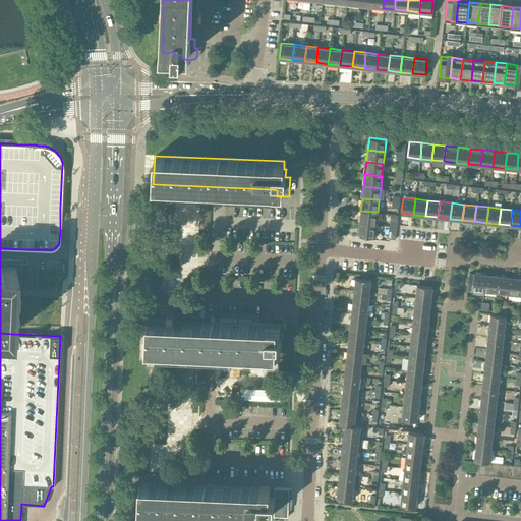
[(360,211),(359,222),(377,224),(378,212),(360,211)]
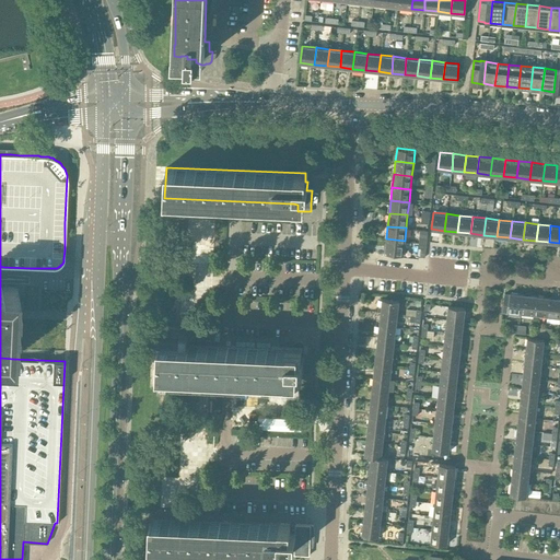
[(405,241),(386,238),(385,253),(403,255),(405,241)]
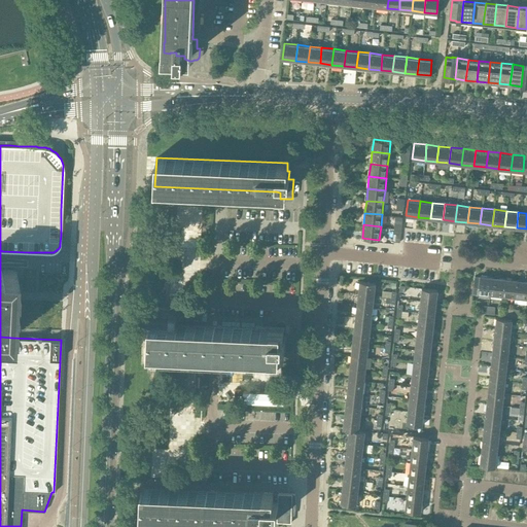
[(399,242),(400,229),(393,229),(392,241),(399,242)]
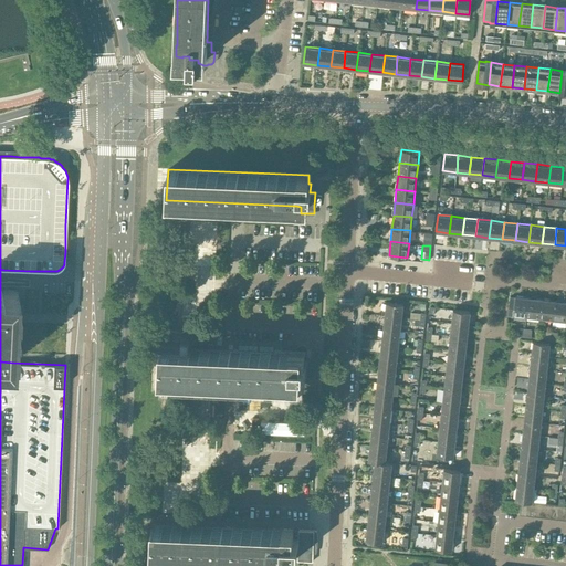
[(0,362),(13,363),(13,353),(17,290),(13,289),(0,287),(0,362)]
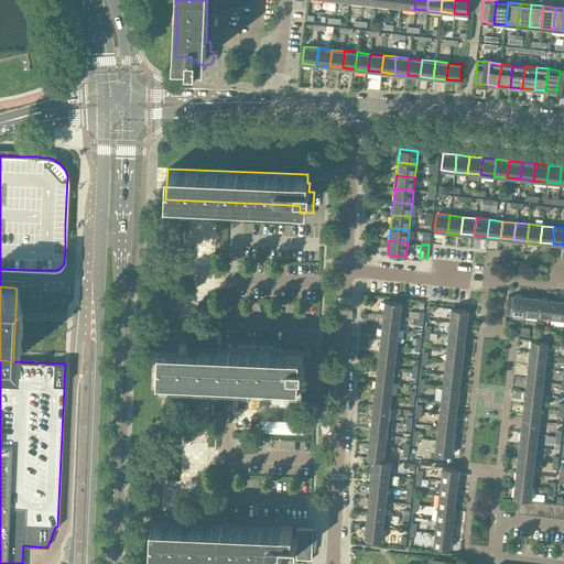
[(511,313),(525,315),(528,296),(513,295),(513,296),(508,295),(506,314),(511,315),(511,313)]
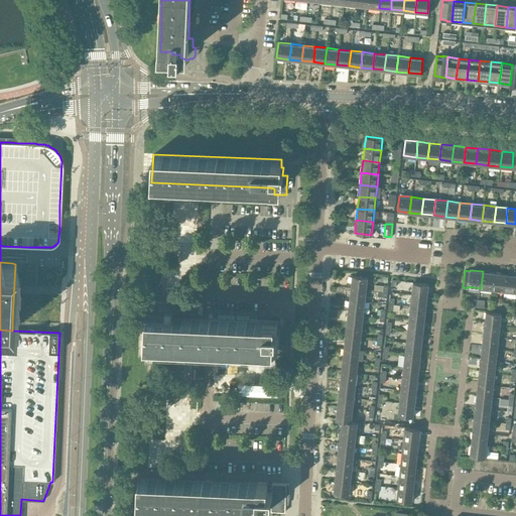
[(495,273),(483,271),(481,288),(493,289),(495,273)]
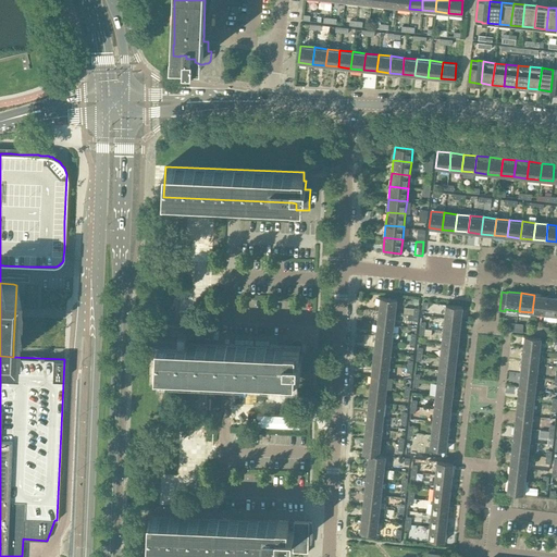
[(532,312),(544,313),(546,296),(534,295),(532,312)]
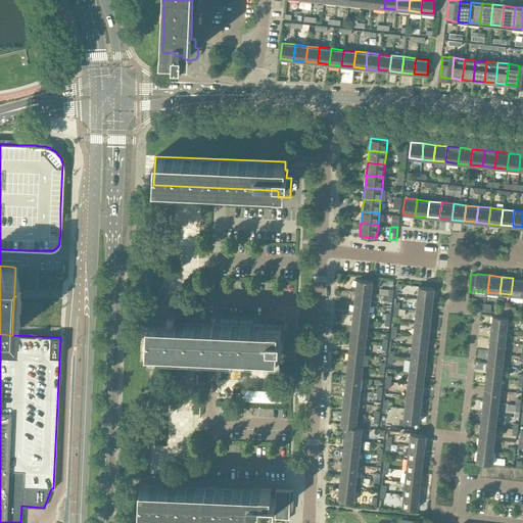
[(511,294),(522,295),(522,278),(513,278),(511,294)]
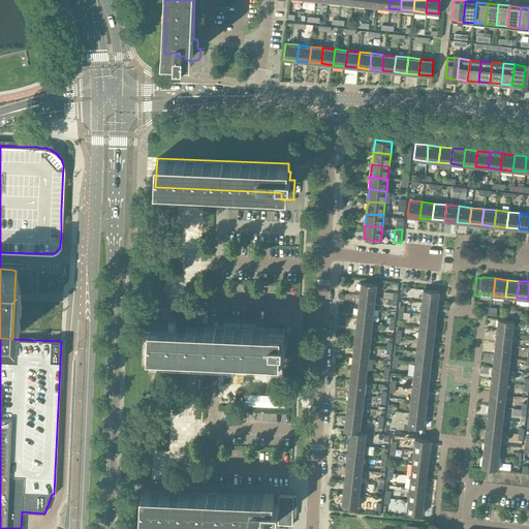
[(376,284),(361,282),(360,294),(375,297),(376,284)]
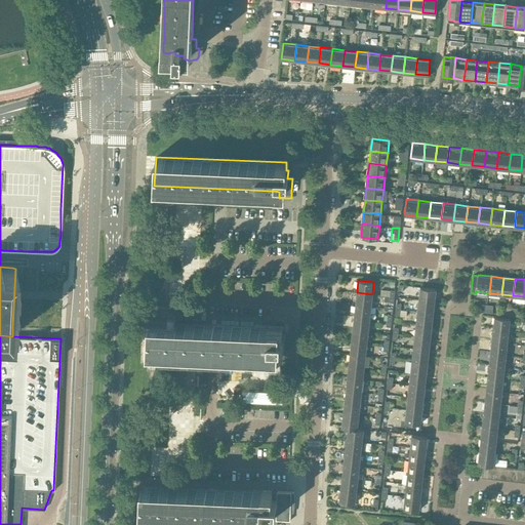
[(420,287),(418,299),(435,301),(436,288),(420,287)]
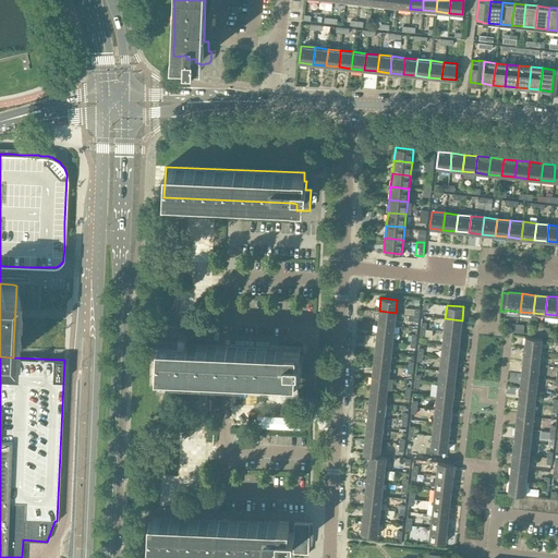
[(379,311),(377,324),(395,326),(396,313),(379,311)]
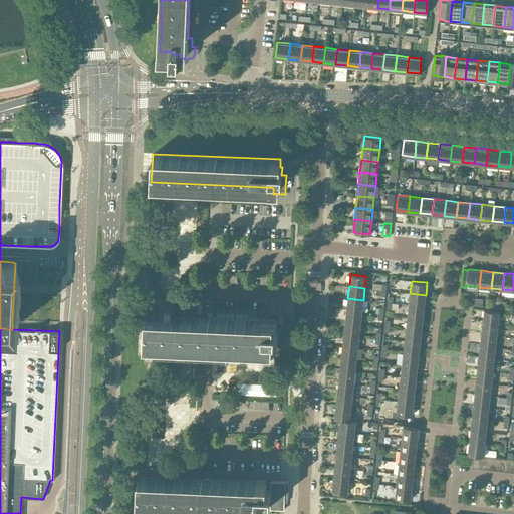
[(424,307),(426,295),(410,293),(409,305),(424,307)]
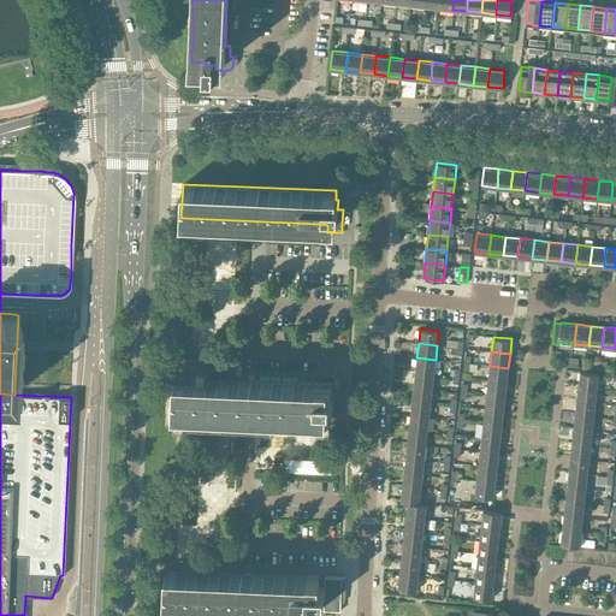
[(433,374),(436,360),(416,357),(415,372),(433,374)]
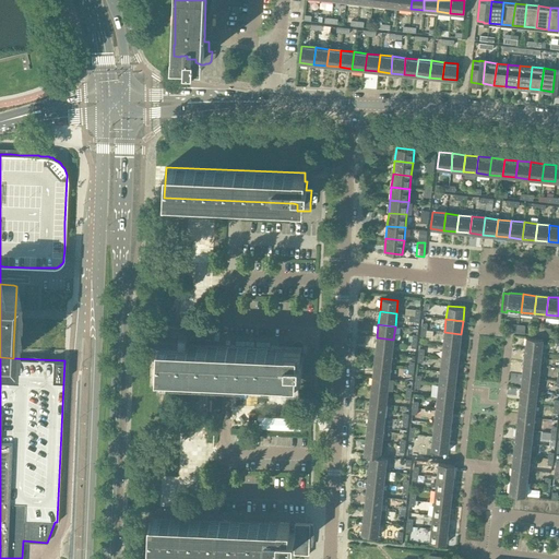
[(460,346),(461,334),(444,332),(443,345),(460,346)]
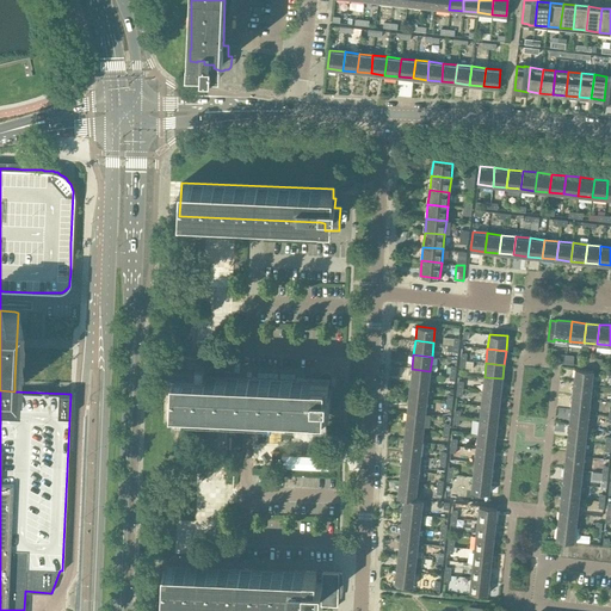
[(574,383),(592,386),(593,370),(575,368),(574,383)]
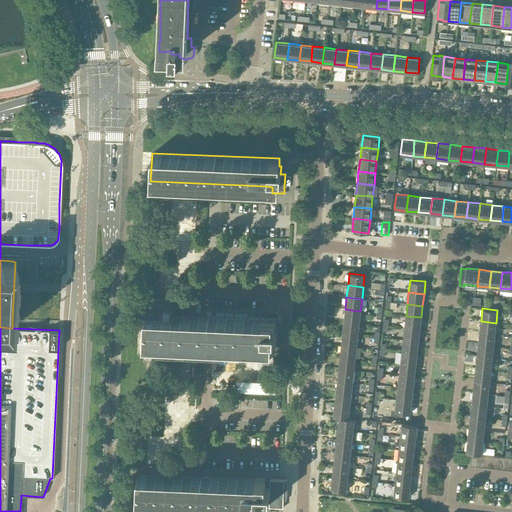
[(345,309),(344,321),(359,323),(360,311),(345,309)]
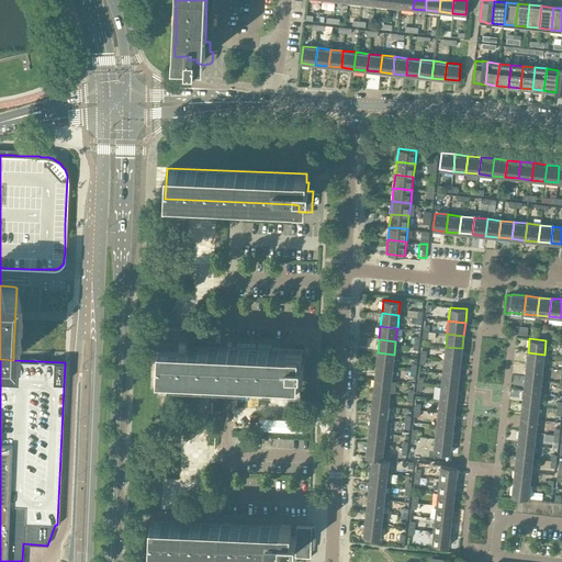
[(283,349),(281,349),(158,344),(157,374),(298,381),(299,367),(301,367),(301,358),(299,358),(299,355),(305,356),(305,347),(305,346),(305,345),(305,344),(304,344),(303,343),(303,341),(302,341),(301,341),(300,340),(299,341),(298,341),(296,341),(295,343),(294,344),(293,346),(283,345),(283,349)]
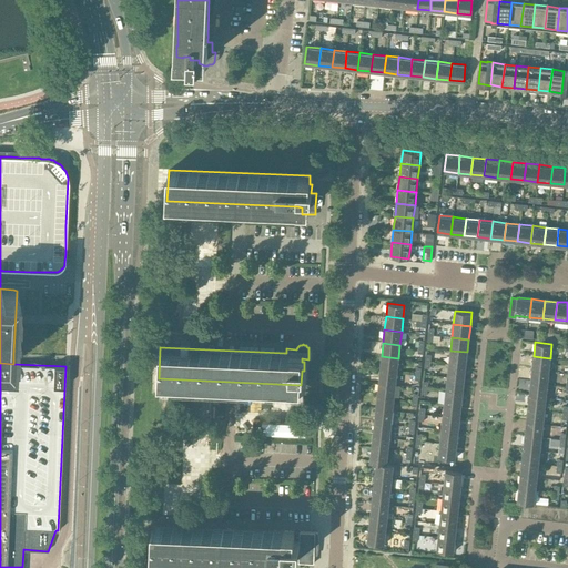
[(466,365),(467,352),(450,351),(448,364),(466,365)]
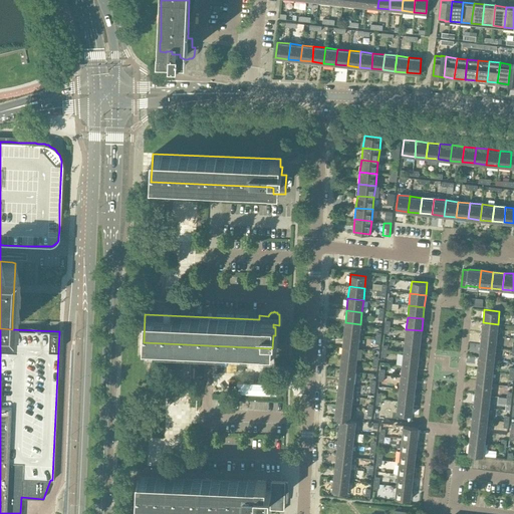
[(345,322),(343,334),(359,336),(360,324),(345,322)]
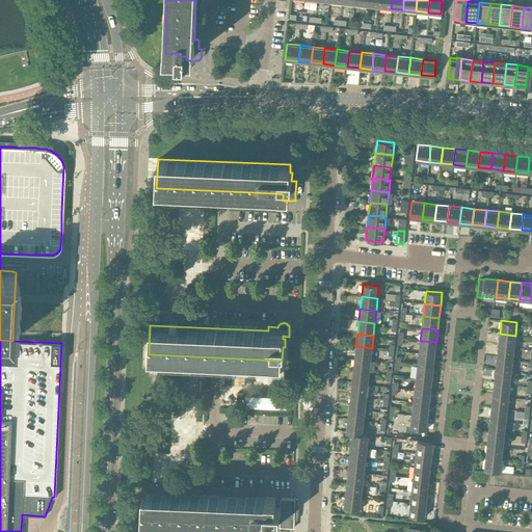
[(500,334),(499,346),(514,348),(515,336),(500,334)]
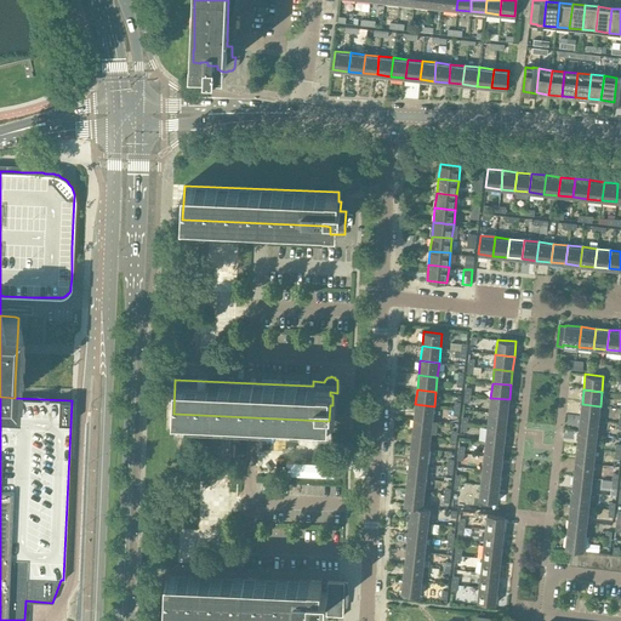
[(507,414),(510,399),(490,398),(489,411),(507,414)]
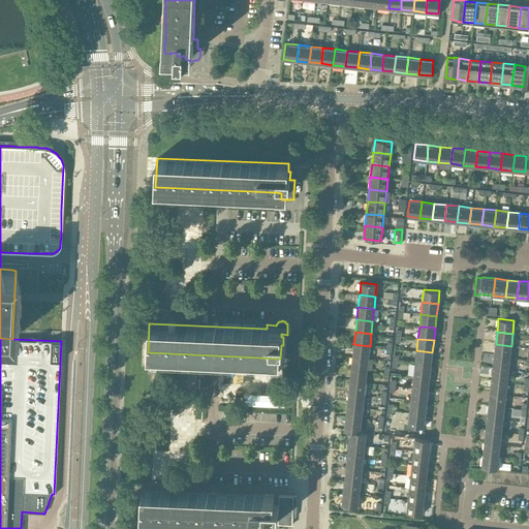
[(353,344),(352,356),(368,359),(370,346),(353,344)]
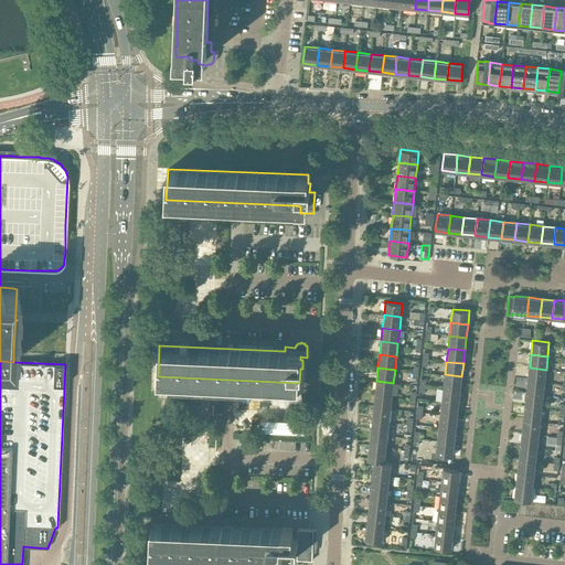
[(530,368),(528,381),(544,383),(546,370),(530,368)]
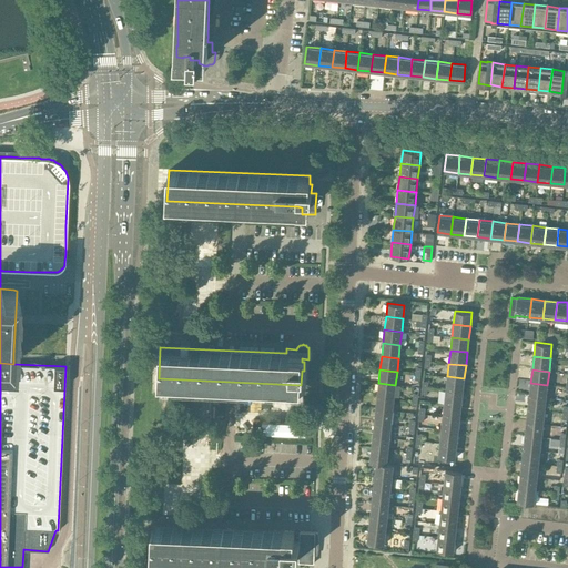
[(463,392),(464,378),(447,376),(446,389),(463,392)]
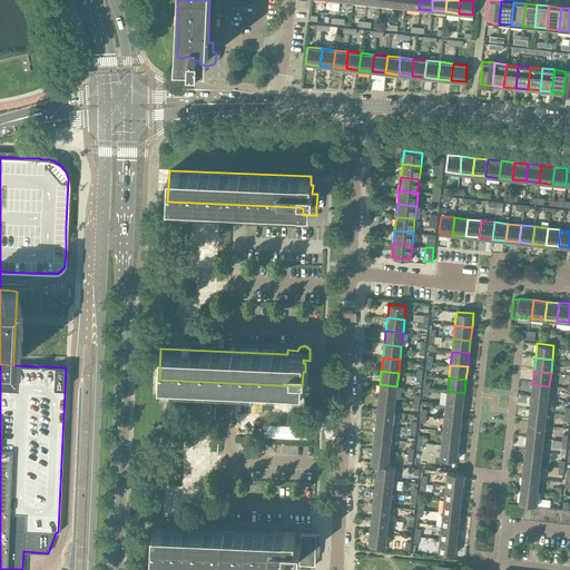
[(380,384),(379,397),(395,400),(396,386),(380,384)]
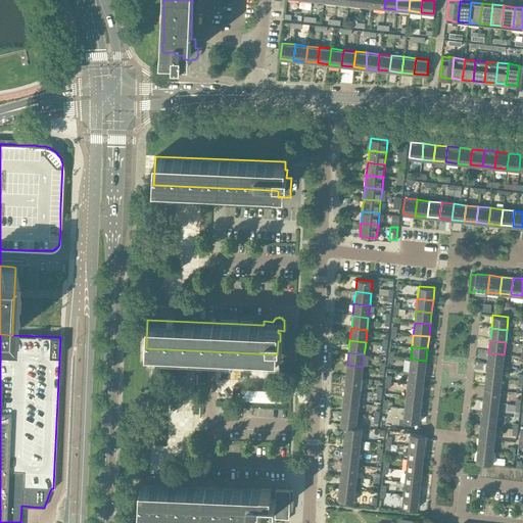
[(488,352),(487,365),(503,366),(504,354),(488,352)]
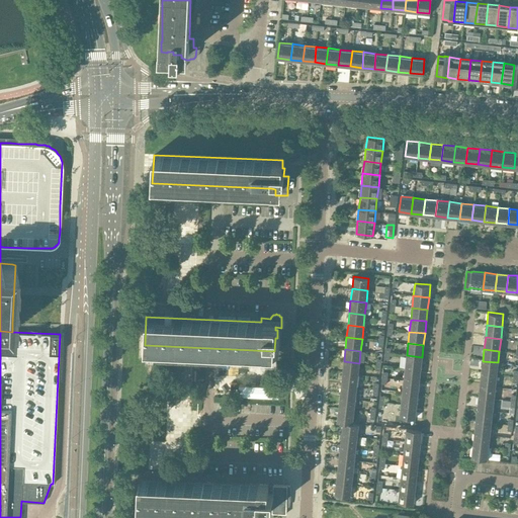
[(421,369),(422,357),(407,355),(405,367),(421,369)]
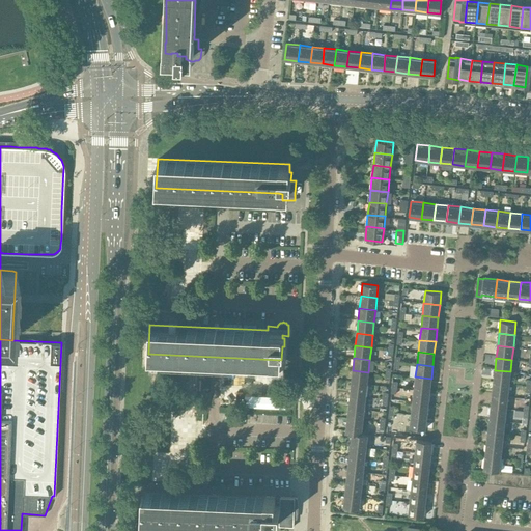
[(353,370),(351,383),(367,384),(368,372),(353,370)]
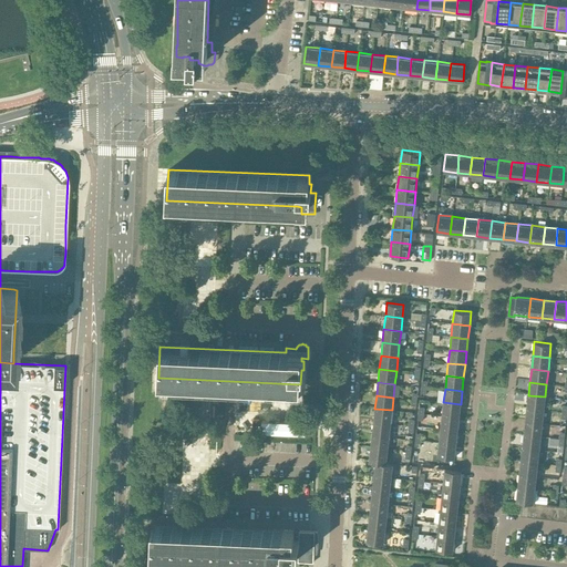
[(528,395),(527,409),(544,410),(545,397),(528,395)]
